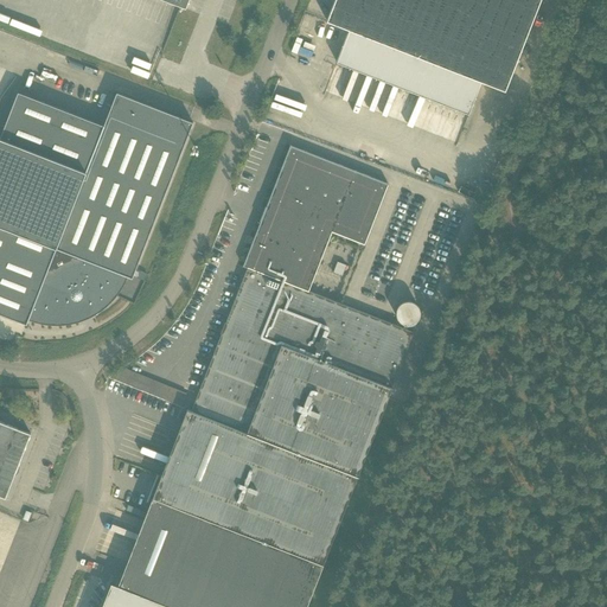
[(504,90),(540,0),(333,0),(326,20),(350,30),(337,63),(468,114),(481,82),(504,90)]
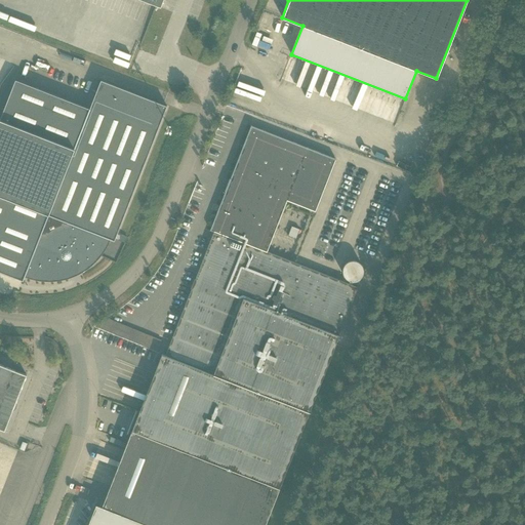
[(106,244),(108,239),(114,241),(166,107),(101,80),(89,109),(15,80),(0,118),(0,272),(23,281),(25,275),(30,277),(35,278),(40,279),(46,280),(51,280),(56,279),(62,278),(67,277),(72,275),(77,273),(81,271),(85,268),(89,265),(93,260),(97,257),(101,253),(104,248),(106,244)]
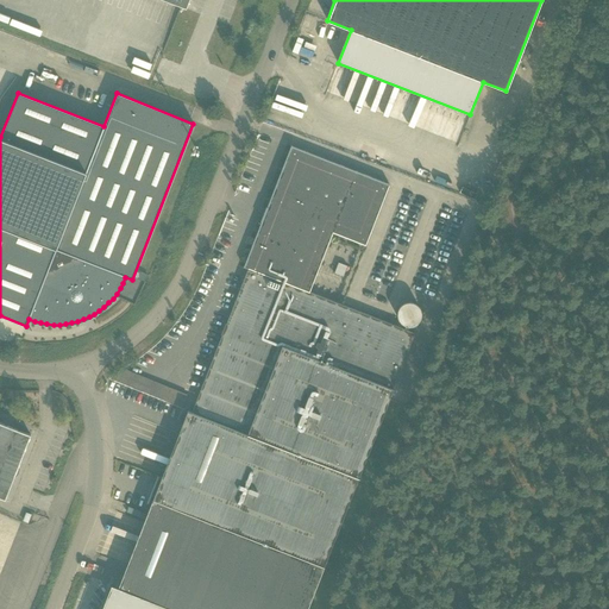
[(162,477),(152,500),(324,566),(415,333),(309,293),(332,236),(364,248),(389,184),(290,146),(244,268),(248,269),(226,324),(225,324),(221,336),(192,413),(187,410),(179,434),(182,435),(165,479),(162,477)]
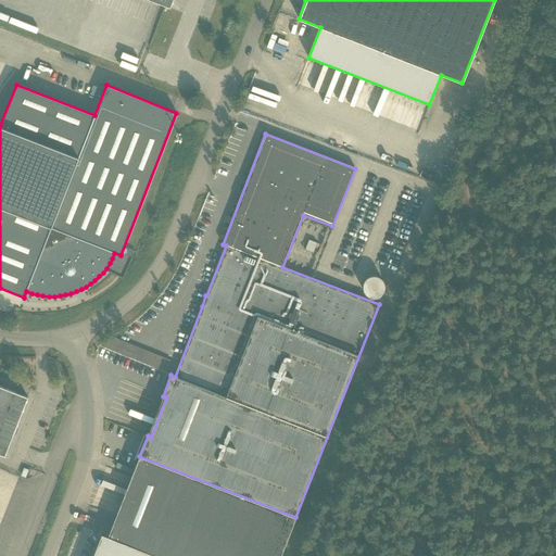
[(166,373),(171,361),(113,337),(108,340),(104,348),(166,373)]
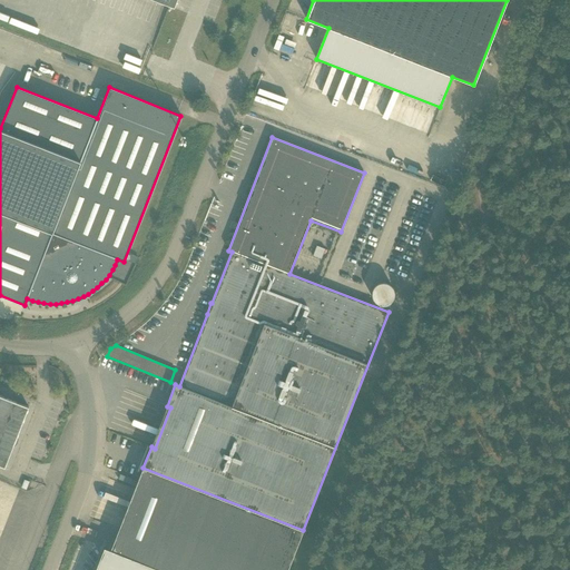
[(0,465),(5,468),(29,408),(0,395),(0,465)]
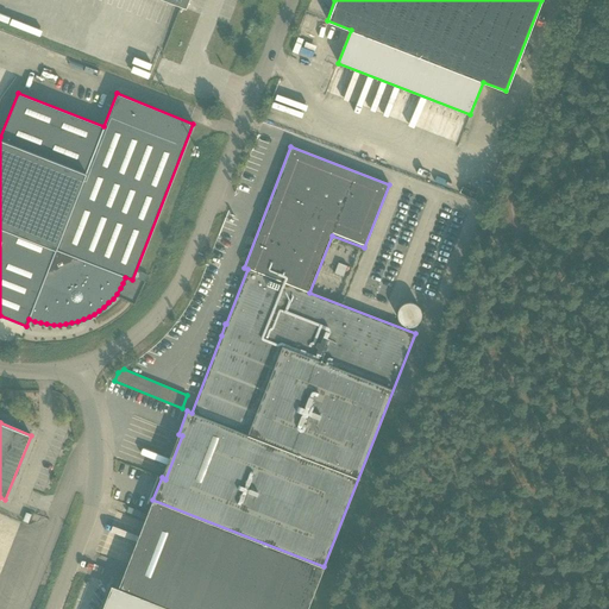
[(307,608),(324,566),(152,500),(118,588),(111,585),(111,586),(101,608),(307,608)]
